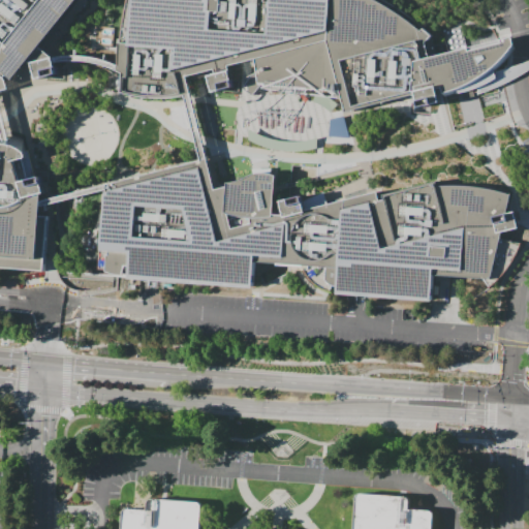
[(0,0),(78,0),(40,47),(56,58),(56,62),(57,67),(64,68),(64,79),(47,78),(36,80),(36,76),(31,78),(28,64),(13,81),(6,75),(5,76),(5,79),(6,80),(7,82),(9,88),(0,90),(0,0)]
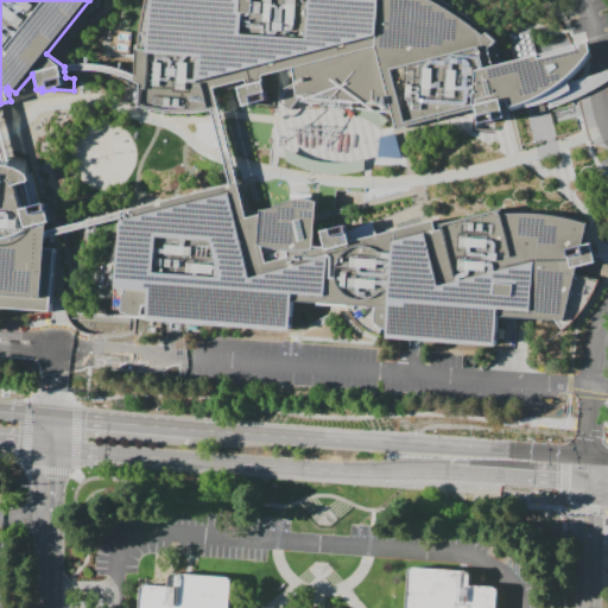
[(213,108),(210,111),(203,112),(191,113),(181,113),(169,113),(159,112),(150,109),(140,107),(137,106),(138,83),(134,82),(135,75),(138,40),(145,0),(438,0),(455,10),(476,24),(498,40),(491,46),(495,67),(589,42),(591,54),(590,59),(578,73),(570,80),(571,82),(581,80),(596,74),(607,70),(607,69),(607,80),(606,82),(597,87),(590,90),(578,96),(559,105),(550,108),(550,100),(545,102),(539,105),(537,105),(531,106),(525,106),(520,108),(514,109),(512,111),(511,108),(508,109),(507,118),(482,125),(482,122),(477,107),(403,127),(398,128),(391,105),(353,101),(352,107),(346,106),(343,106),(302,103),(302,97),(290,109),(280,102),(283,96),(285,92),(290,88),(295,84),(292,68),(283,70),(278,71),(263,75),(268,100),(242,107),(235,82),(214,88),(220,107),(213,108)]
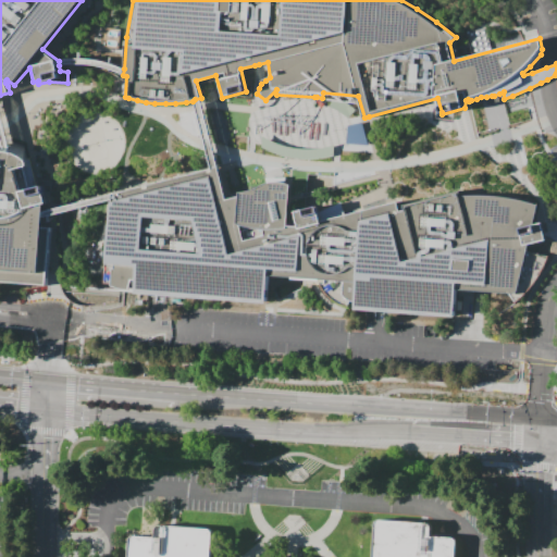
[(59,61),(67,59),(86,59),(104,61),(120,66),(124,69),(123,75),(100,66),(84,64),(59,65),(59,61)]
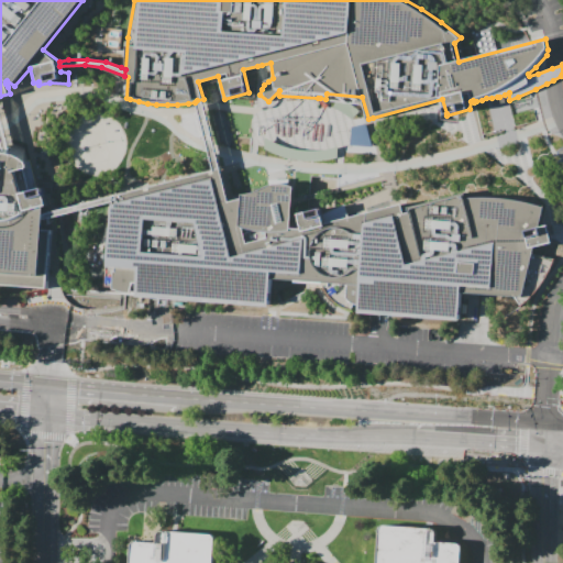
[(335,98),(340,99),(343,100),(346,101),(350,103),(353,106),(355,108),(357,110),(352,119),(350,117),(346,114),(344,113),(341,111),(339,110),(335,108),(331,107),(335,98)]
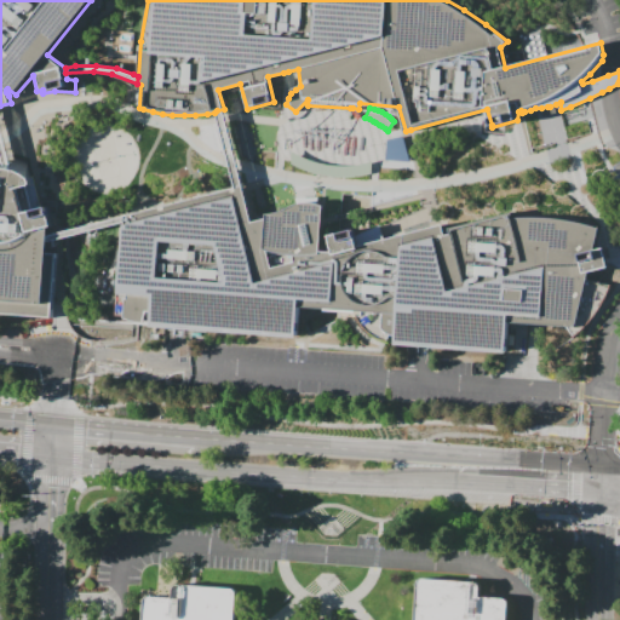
[(405,137),(412,165),(390,162),(392,139),(405,137)]
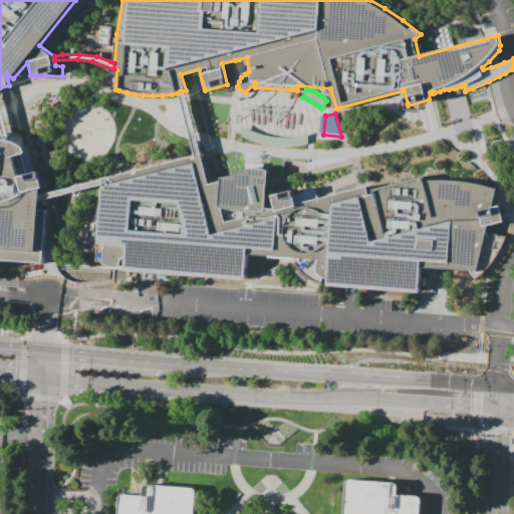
[(243,124),(242,143),(250,148),(259,151),(268,153),(278,155),(288,155),(297,154),(307,154),(316,152),(318,133),(309,137),(300,139),(290,139),(280,138),(271,137),(262,135),(252,131),(243,124)]
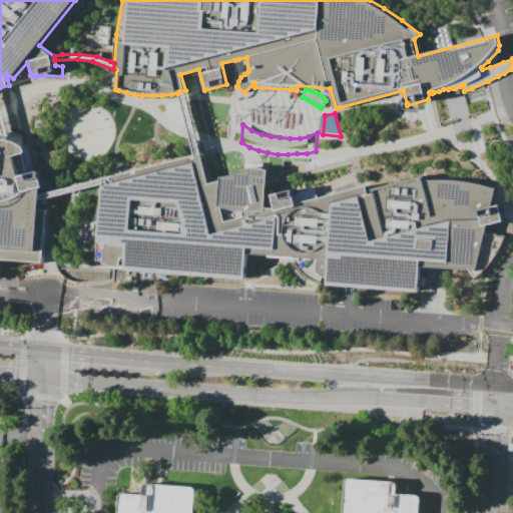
[(0,133),(2,133),(7,132),(14,131),(23,134),(26,146),(28,145),(34,170),(40,171),(44,187),(41,188),(40,194),(40,200),(40,208),(47,208),(44,264),(0,260),(0,133)]
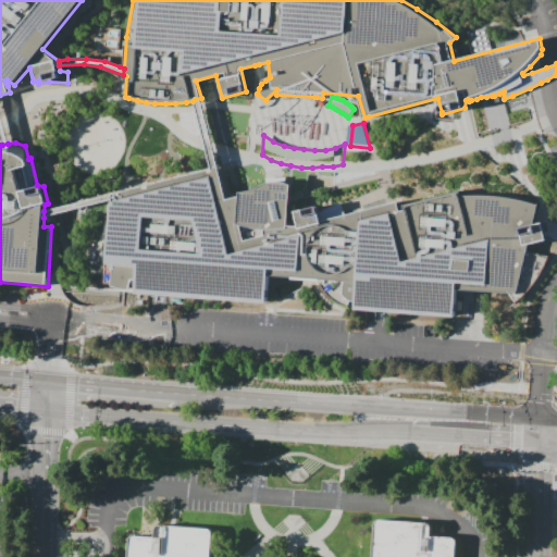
[(405,210),(404,207),(404,205),(406,205),(406,207),(453,195),(460,193),(461,196),(483,195),(504,197),(521,200),(531,202),(539,206),(534,224),(543,223),(546,236),(547,240),(531,245),(529,251),(547,257),(546,262),(544,268),(540,275),(534,284),(530,289),(525,295),(520,299),(516,304),(508,294),(504,294),(504,295),(487,294),(487,293),(457,289),(456,318),(375,311),(353,310),(354,301),(350,300),(349,307),(345,306),(338,304),(331,300),(326,296),(323,292),(320,286),(317,281),(295,280),(295,279),(269,276),(268,302),(157,295),(135,294),(135,289),(131,291),(125,289),(121,289),(116,287),(111,285),(109,284),(107,284),(103,284),(103,265),(103,251),(106,251),(108,201),(109,195),(218,165),(226,199),(229,199),(239,197),(239,193),(249,190),(256,188),(262,185),(267,183),(271,182),(275,182),(279,182),(285,183),(291,185),(291,198),(288,225),(298,226),(297,223),(295,211),(319,206),(321,211),(342,201),(344,209),(345,215),(398,201),(398,202),(400,202),(401,210),(399,210),(400,211),(405,210)]
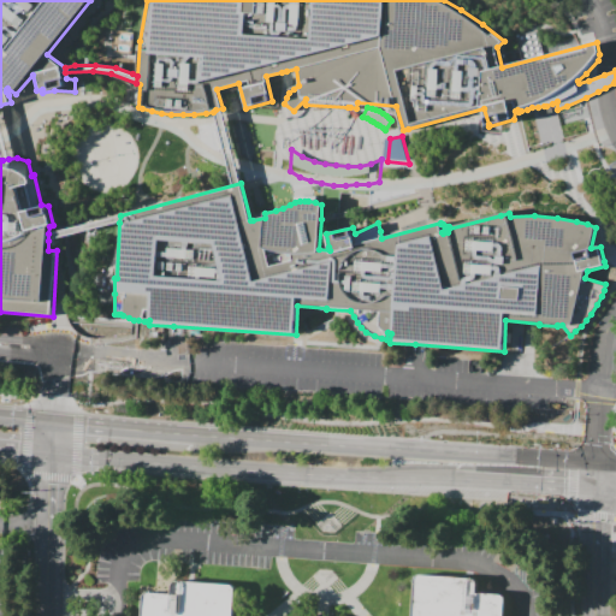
[(48,234),(120,215),(119,223),(48,241),(48,234)]
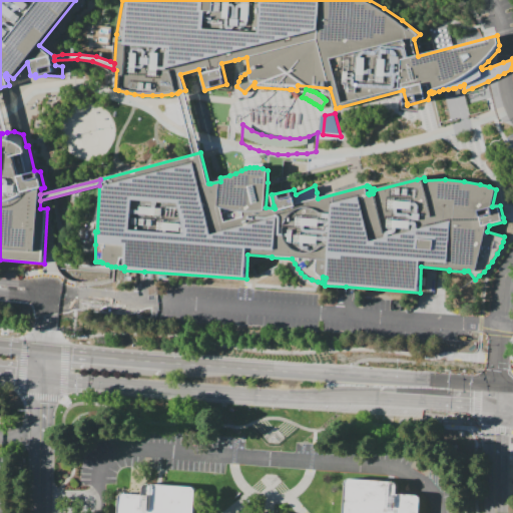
[(342,512),(345,482),(345,480),(346,479),(347,479),(348,478),(394,481),(396,482),(397,483),(397,484),(398,486),(397,494),(416,495),(418,496),(419,497),(420,498),(420,499),(421,502),(420,512),(342,512)]
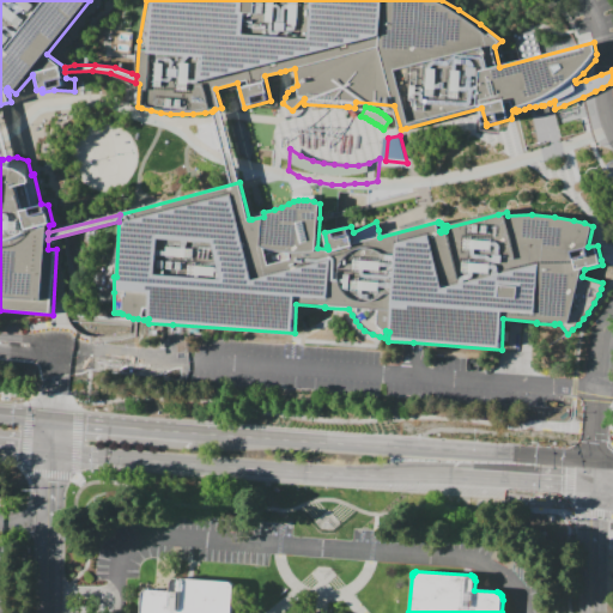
[(234,612),(235,606),(236,606),(237,589),(235,588),(235,586),(235,583),(234,583),(232,582),(230,581),(176,578),(174,578),(171,580),(171,582),(170,592),(146,589),(144,590),(143,592),(140,594),(140,596),(139,612),(234,612)]
